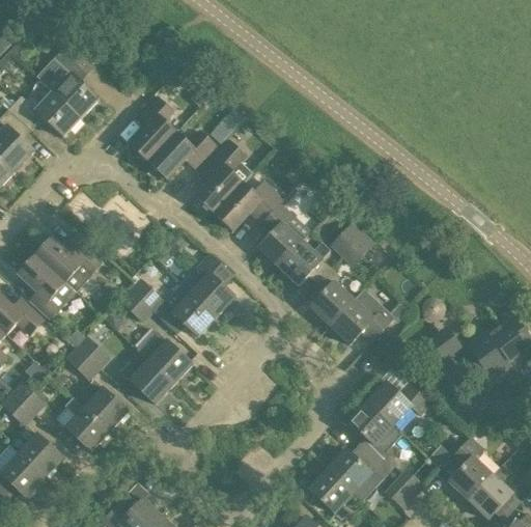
[(0,33),(0,50),(10,40),(2,31),(0,33)]
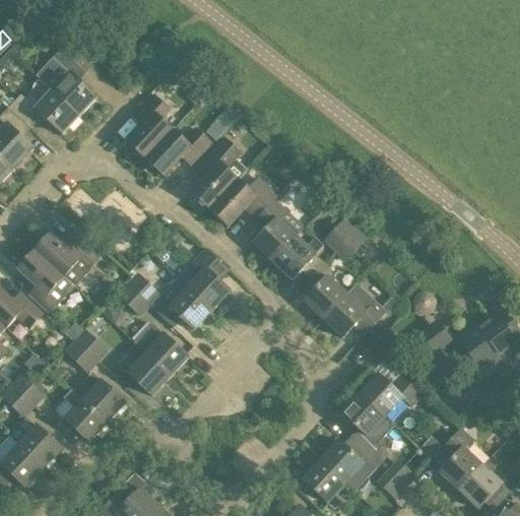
[(91,64),(66,42),(36,74),(51,88),(79,115),(96,95),(78,79),(91,64)]
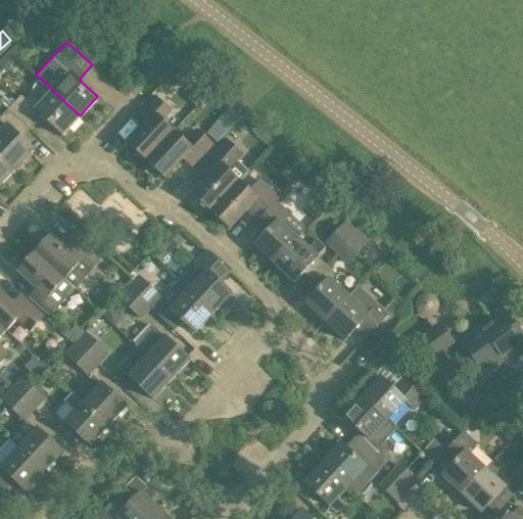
[(184,74),(176,66),(175,67),(168,76),(175,83),(184,74)]
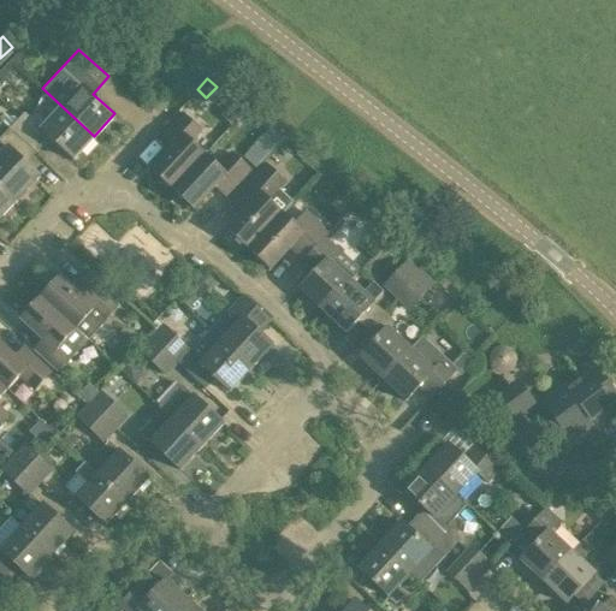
[(73,158),(94,136),(60,105),(47,118),(36,107),(30,114),(24,110),(11,124),(37,148),(49,135),(73,158)]
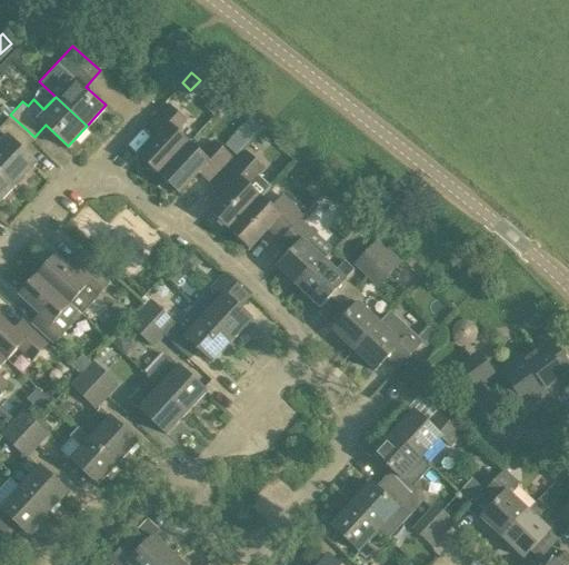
[(140,154),(158,170),(187,139),(176,129),(185,119),(168,103),(149,124),(159,132),(140,154)]
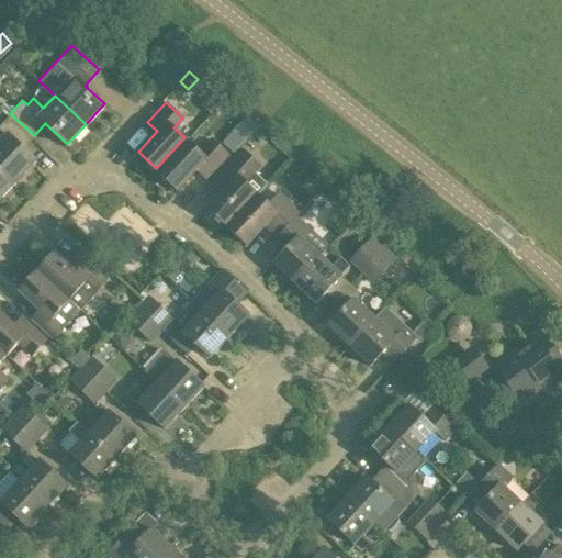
[(23,147),(34,135),(10,113),(0,123),(0,127),(4,132),(0,137),(0,170),(13,183),(36,159),(23,147)]
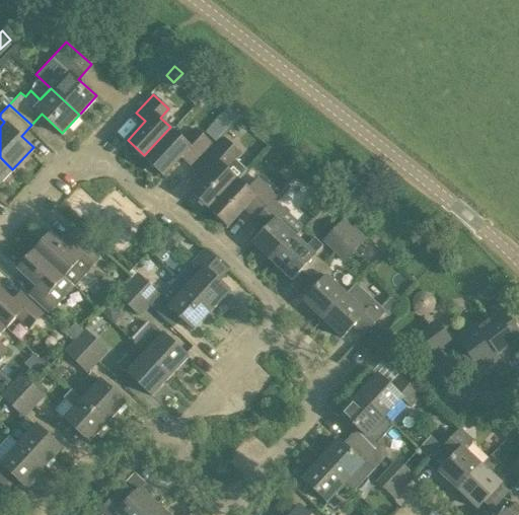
[(182,139),(170,127),(144,155),(163,173),(181,155),(190,163),(210,141),(195,127),(182,139)]
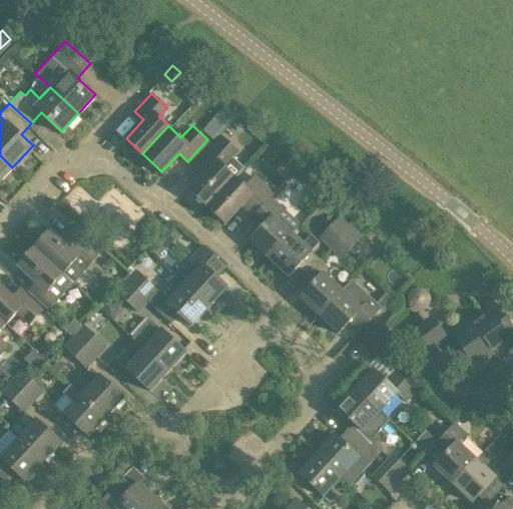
[(188,187),(206,204),(233,175),(232,175),(242,165),(232,156),(238,150),(220,132),(201,153),(201,154),(191,165),(200,173),(188,187)]
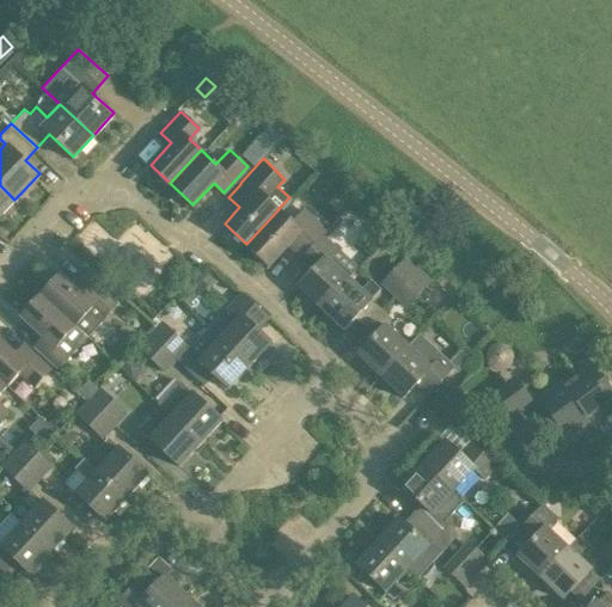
[(0,214),(14,200),(0,185),(0,214)]
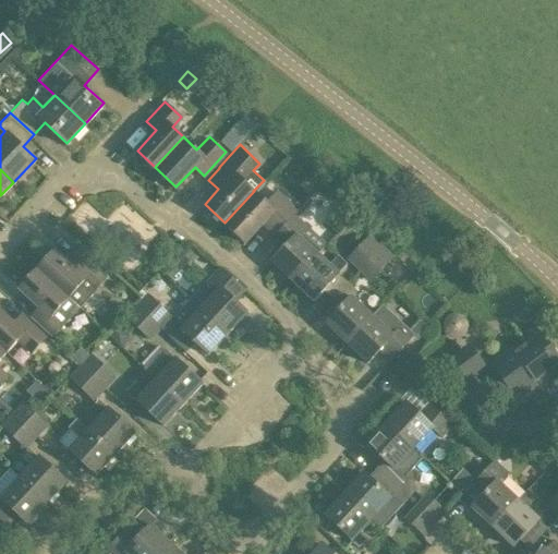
[(271,236),(273,237),(294,213),(294,212),(298,208),(277,190),(265,202),(254,191),(225,223),(244,241),(263,221),(275,232),(271,236)]
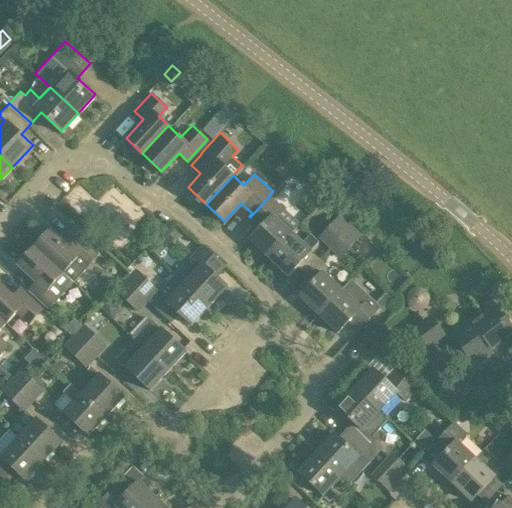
[(270,195),(250,217),(260,226),(249,238),(267,256),(291,230),(281,221),(289,212),(270,195)]
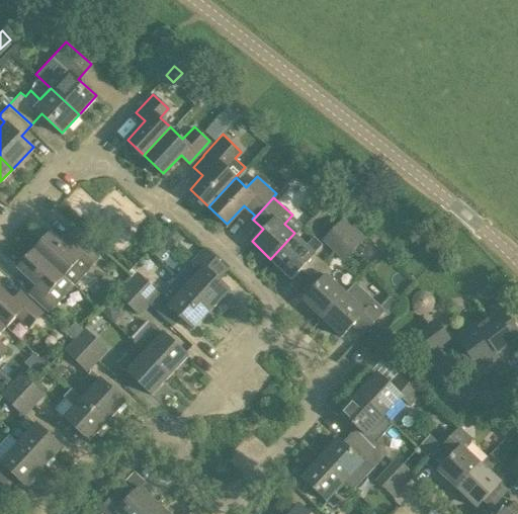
[(323,239),(333,249),(354,227),(344,217),(323,239)]
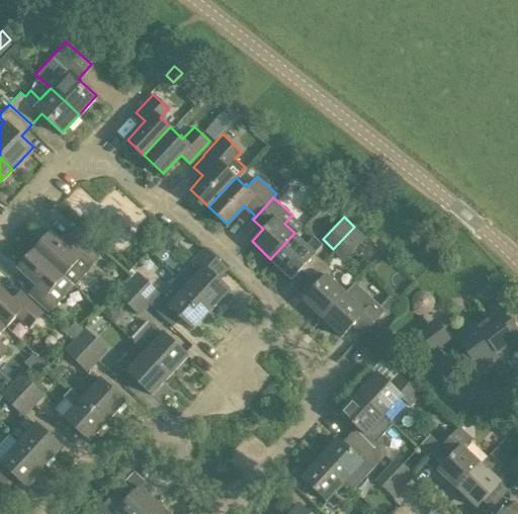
[(365,237),(354,227),(333,249),(344,259),(365,237)]
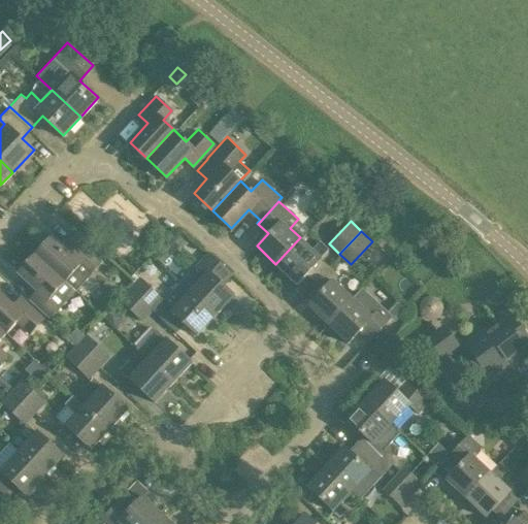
[(185,237),(179,232),(172,239),(164,248),(169,253),(177,244),(185,237)]
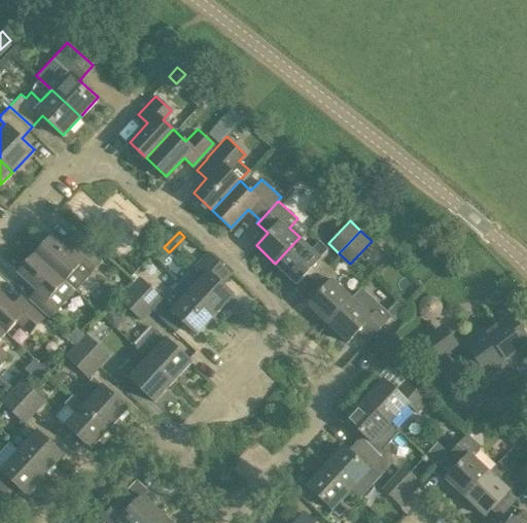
[(51,235),(35,252),(75,289),(92,271),(91,270),(99,260),(79,242),(70,252),(51,235)]
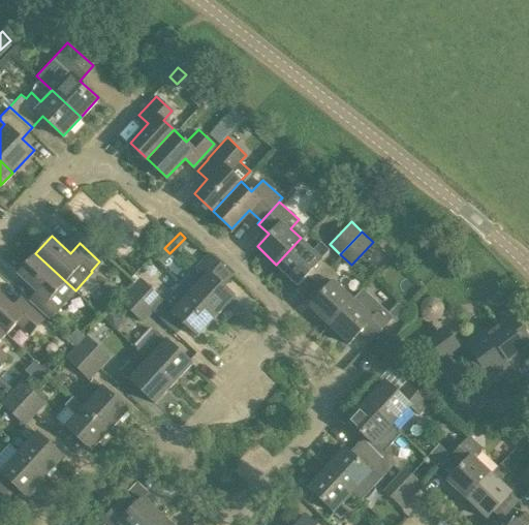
[(311,248),(301,238),(276,265),(297,283),(320,256),(329,248),(319,240),(311,248)]
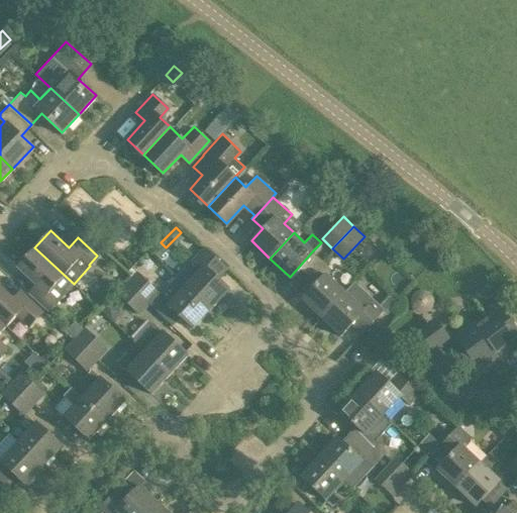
[(204,246),(194,257),(177,275),(186,283),(185,284),(210,307),(228,288),(217,277),(226,267),(204,246)]
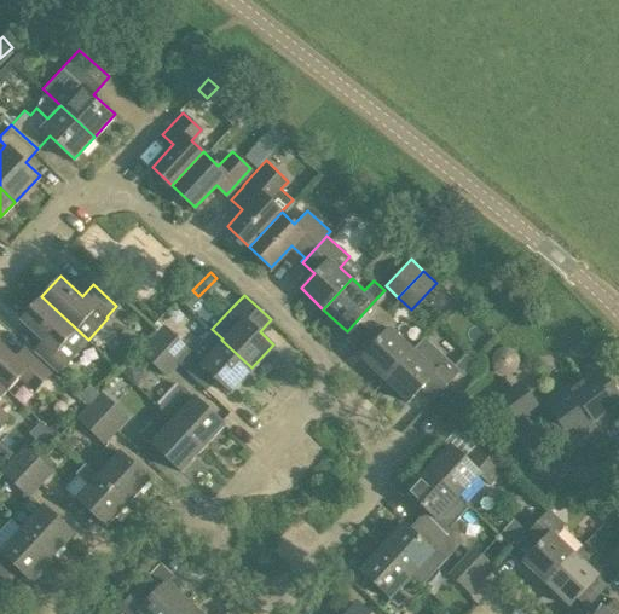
[(68,361),(88,340),(41,296),(21,318),(44,339),(33,349),(56,370),(65,360),(68,361)]
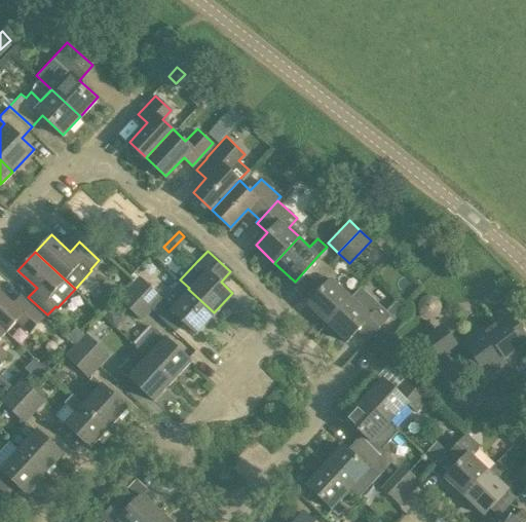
[(139,274),(128,286),(152,308),(162,297),(139,274)]
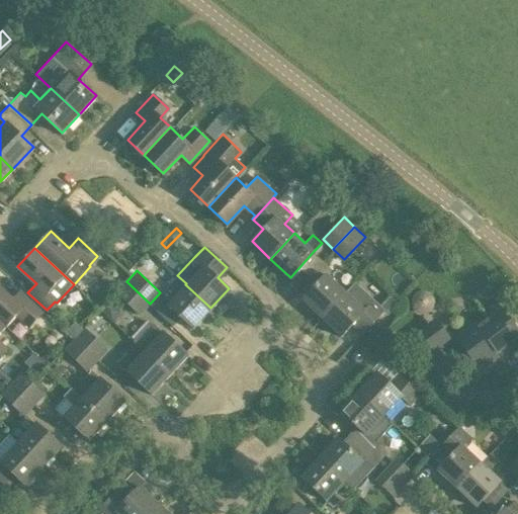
[(301,297),(321,316),(345,291),(325,272),(301,297)]
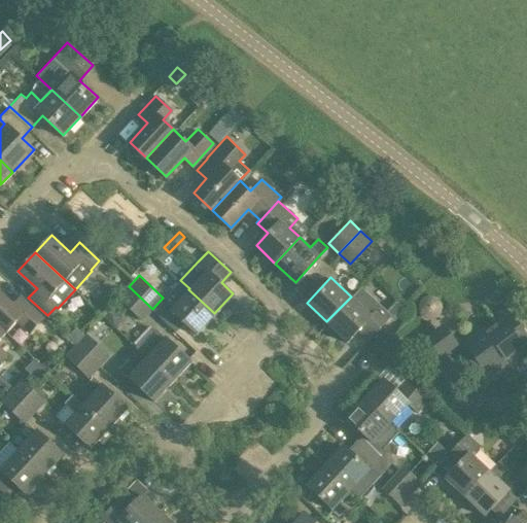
[(180,280),(171,289),(181,298),(170,309),(196,333),(214,313),(188,289),(189,288),(180,280)]
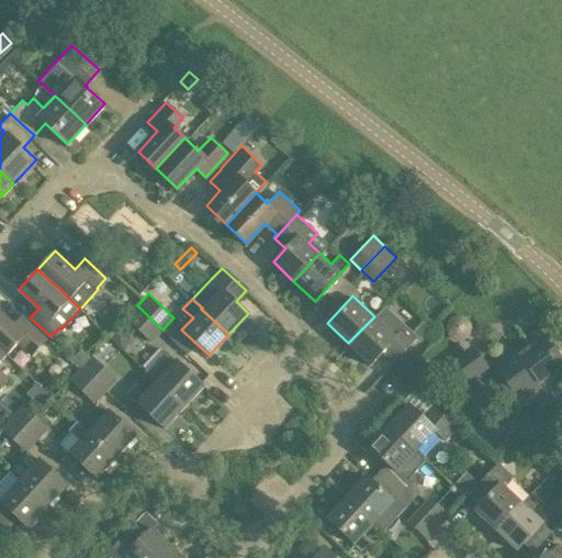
[(374,316),(348,343),(369,363),(381,350),(392,360),(415,336),(419,339),(434,324),(426,316),(413,331),(384,304),(374,316)]
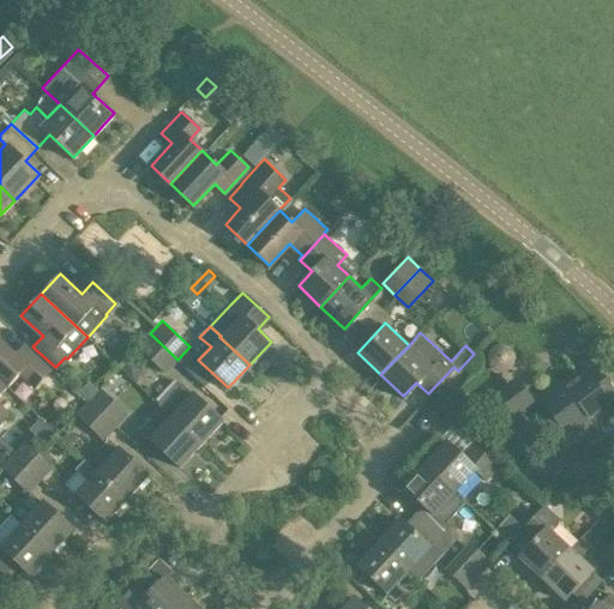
[(166,373),(178,360),(150,333),(137,348),(166,373)]
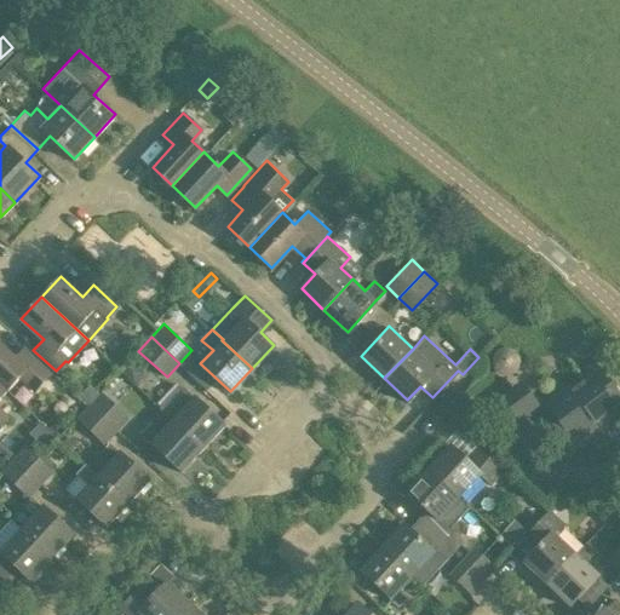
[(0,343),(0,383),(7,389),(19,375),(34,389),(51,371),(26,346),(15,357),(0,343)]
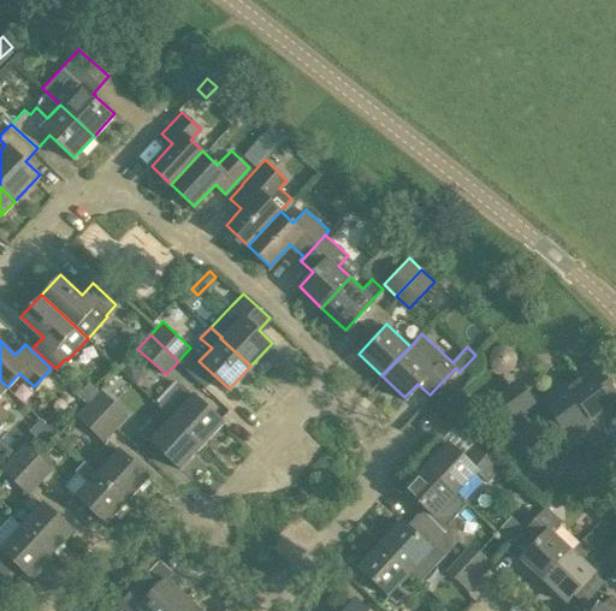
[(567,386),(564,383),(542,399),(569,437),(591,421),(588,417),(615,396),(615,392),(596,366),(567,386)]
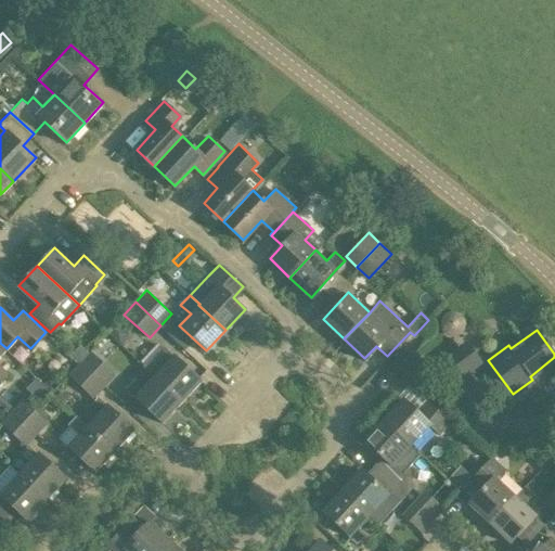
[(480,361),(465,341),(439,360),(455,381),(480,361)]
